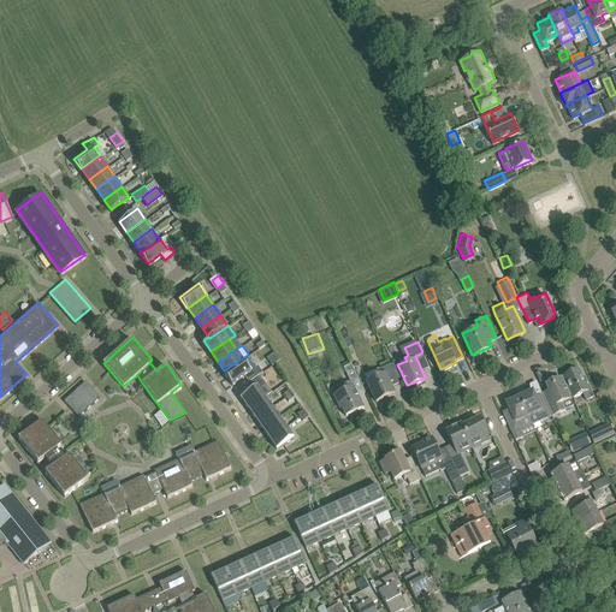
[(224,370),(224,372),(225,373),(232,382),(244,374),(249,380),(262,370),(258,363),(255,364),(248,355),(224,370)]
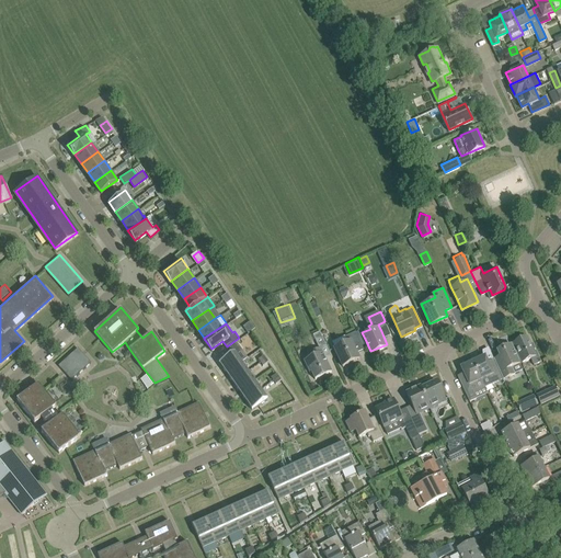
[(320,345),(327,343),(320,329),(312,332),(319,346),(310,350),(312,354),(305,357),(310,371),(311,369),(315,377),(331,369),(320,345)]
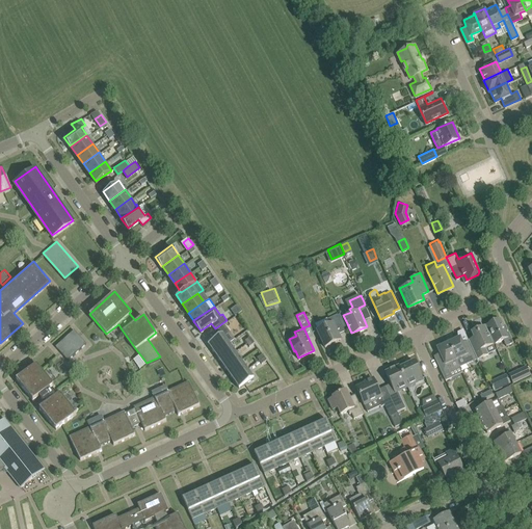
[(325,345),(341,338),(338,333),(345,329),(337,312),(327,317),(329,322),(317,328),(325,345)]
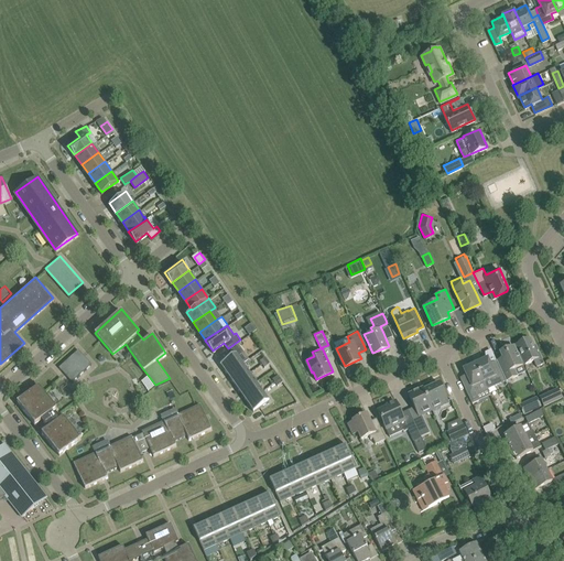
[(516,343),(520,353),(524,363),(533,358),(537,365),(544,362),(538,347),(535,348),(530,336),(516,343)]
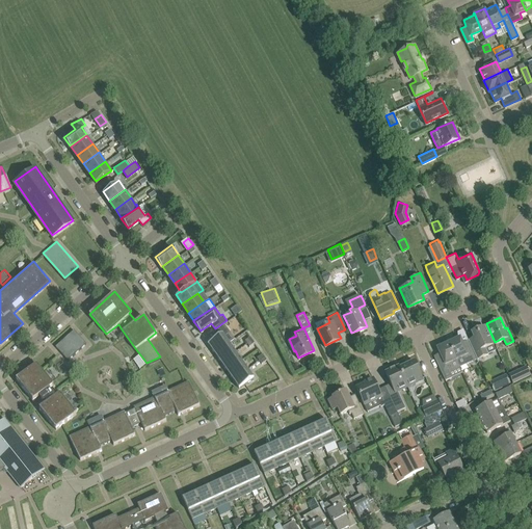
[(469,338),(468,338),(477,356),(477,358),(488,352),(485,346),(493,342),(484,324),(471,331),(475,338),(470,340),(469,338)]
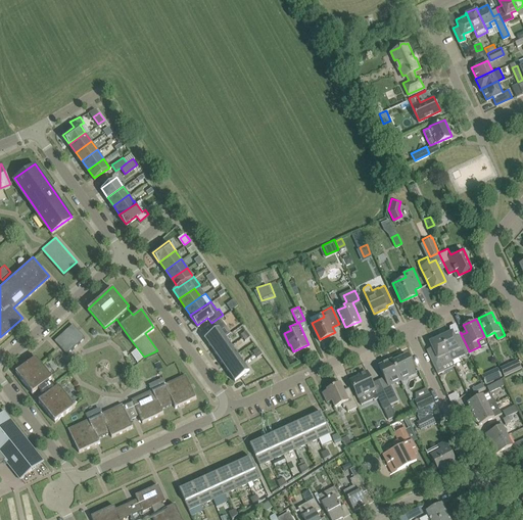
[(54,338),(60,344),(66,351),(85,335),(78,328),(73,322),(54,338)]
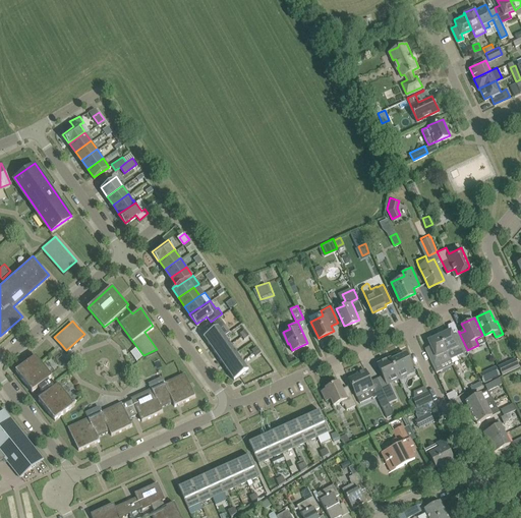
[(210,344),(224,334),(218,326),(204,336),(205,336),(210,344)]
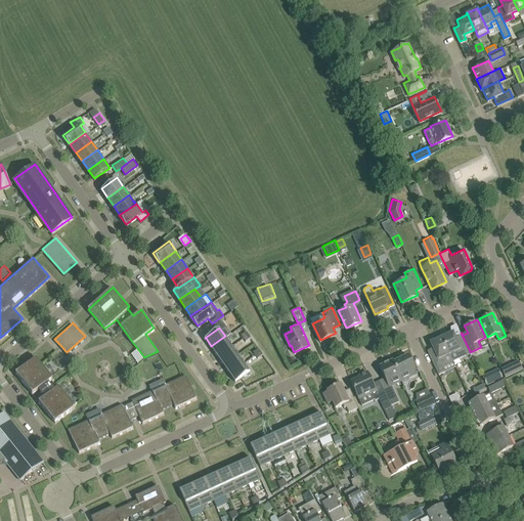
[(452,331),(442,336),(452,359),(470,351),(461,333),(455,336),(452,331)]
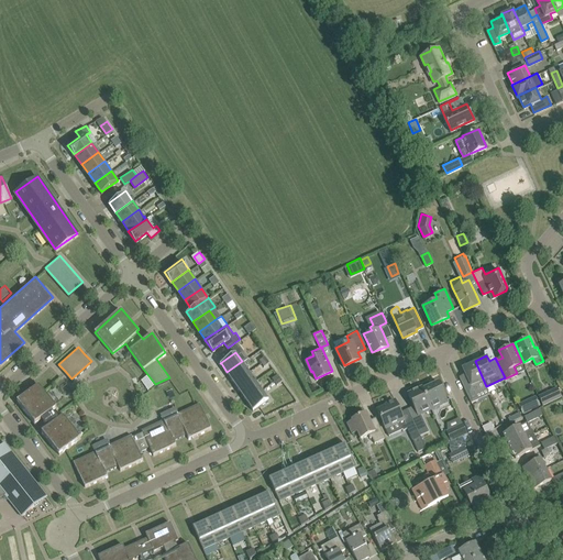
[(249,371),(242,361),(227,372),(233,381),(249,371)]
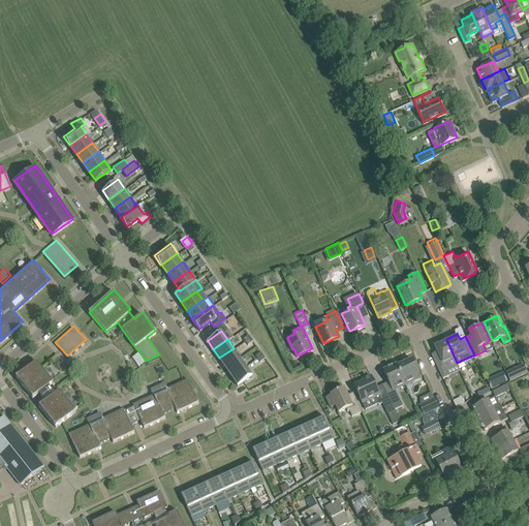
[(457,363),(446,339),(435,344),(437,349),(431,352),(442,376),(448,373),(446,368),(457,363)]
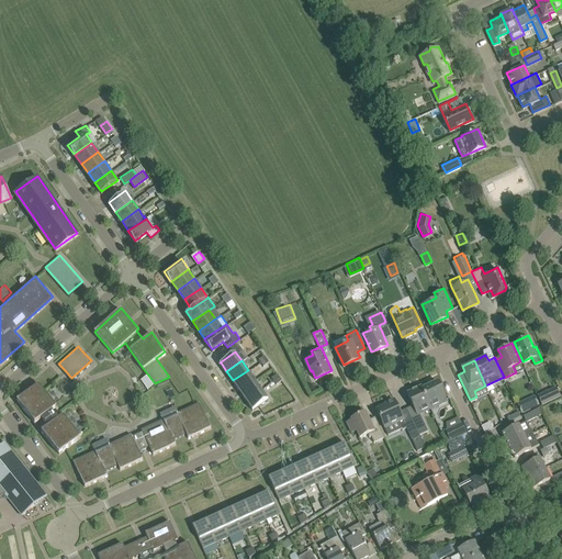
[(255,379),(248,370),(233,380),(239,390),(255,379)]
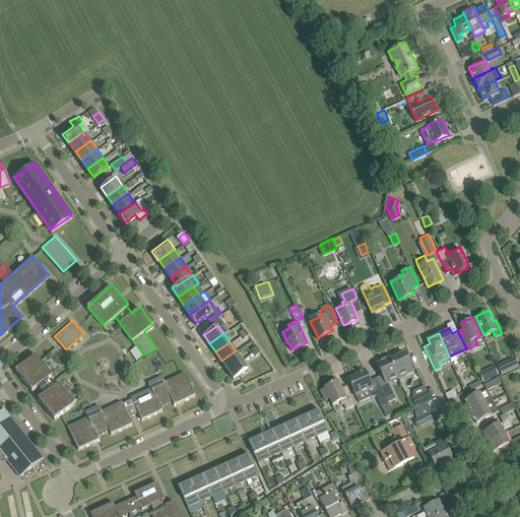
[(221,361),(228,369),(242,359),(236,350),(221,361)]
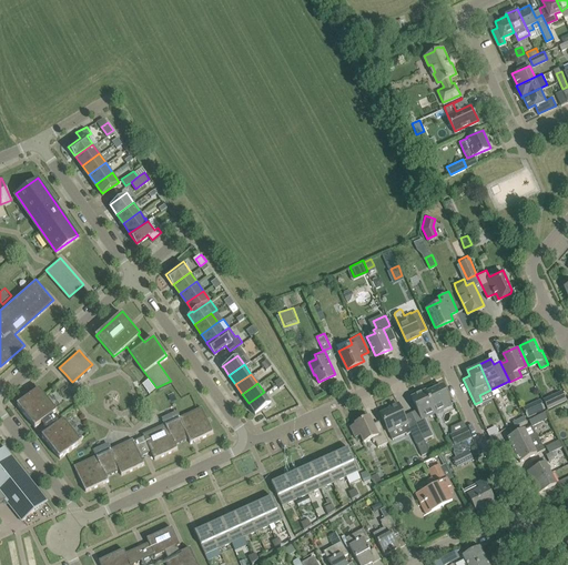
[(425,389),(435,411),(452,404),(442,383),(426,391),(425,389)]
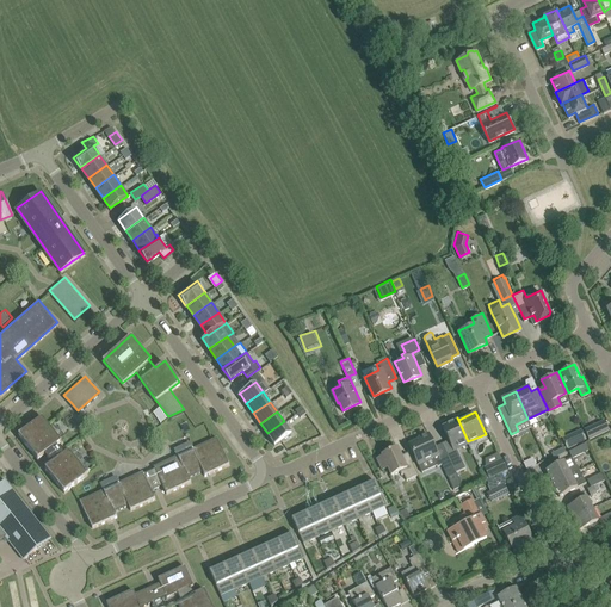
[(44,452),(51,462),(45,466),(65,490),(87,472),(68,448),(63,452),(56,443),(61,439),(42,415),(18,433),(37,457),(44,452)]
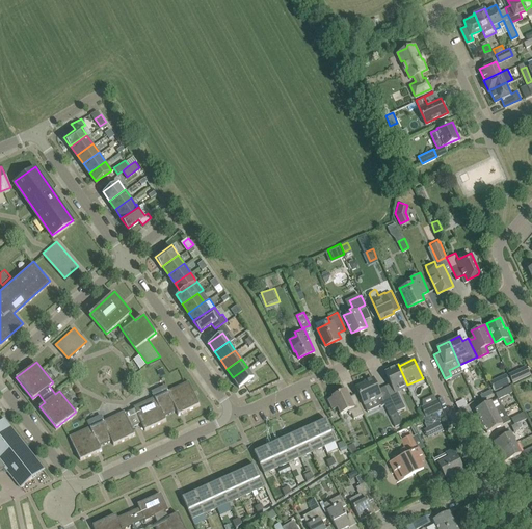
[(395,391),(390,394),(397,410),(405,406),(398,390),(407,385),(398,364),(386,370),(395,391)]
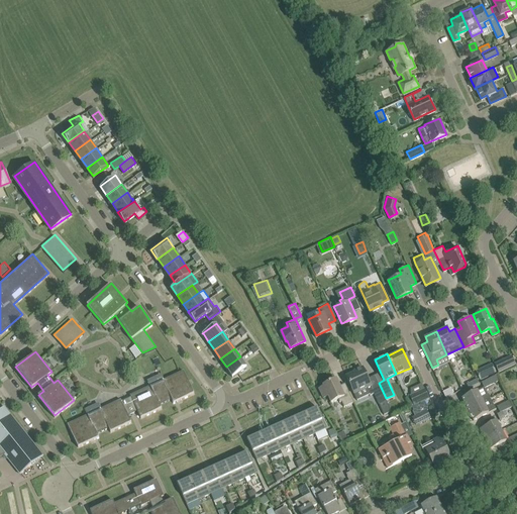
[(502,358),(495,363),(498,370),(506,367),(515,363),(511,354),(502,358)]
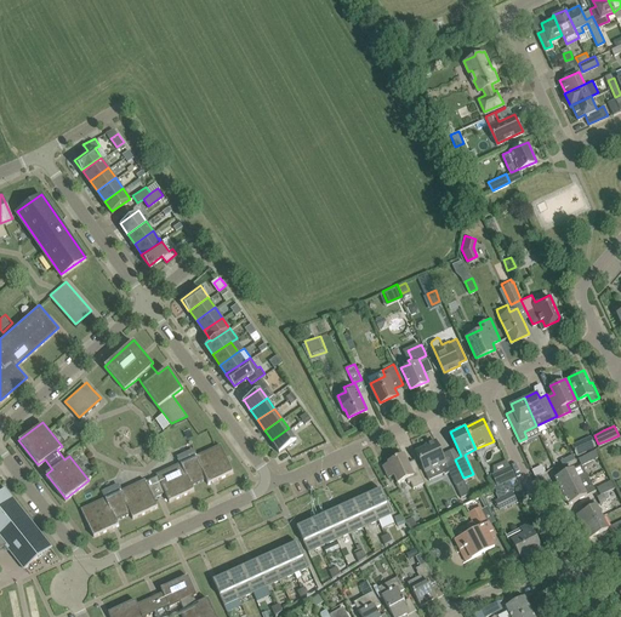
[(296,439),(289,428),(272,440),(279,450),(278,450),(279,451),(296,439)]
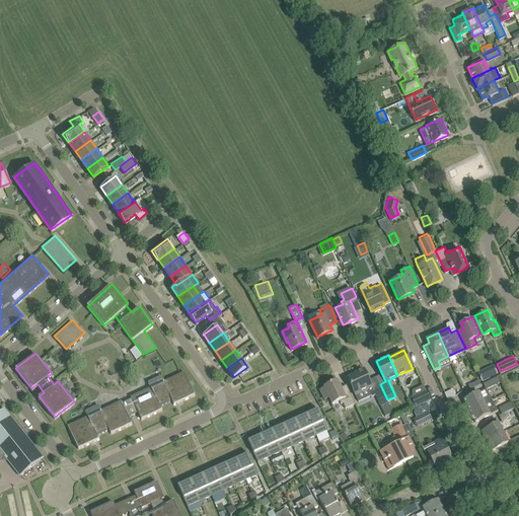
[(494,363),(477,370),(482,379),(498,371),(494,363)]
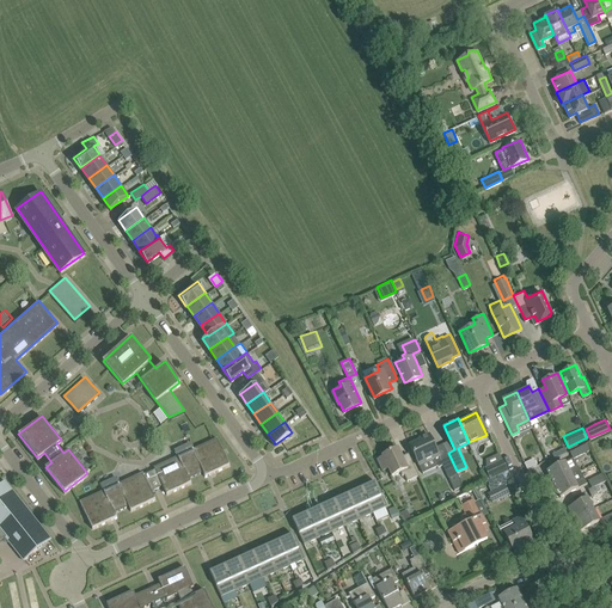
[(457,471),(448,453),(440,456),(429,433),(418,436),(420,438),(409,442),(415,454),(418,464),(434,456),(438,465),(442,464),(448,476),(457,471)]
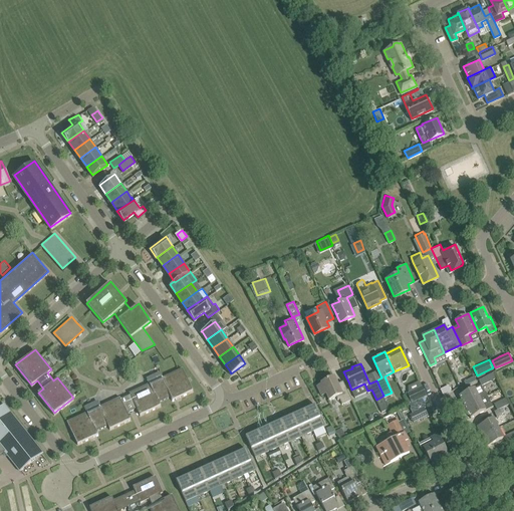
[(163,375),(160,369),(146,376),(149,381),(130,391),(130,393),(120,397),(119,396),(100,404),(97,399),(83,405),(86,411),(66,420),(77,443),(98,433),(96,429),(107,424),(109,428),(131,418),(126,411),(137,407),(140,414),(161,405),(159,400),(165,398),(170,395),(172,399),(193,390),(182,366),(163,375)]
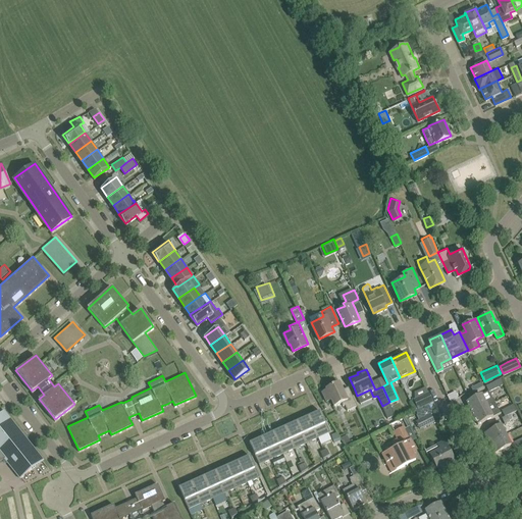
[(489,382),(485,384),(488,390),(491,388),(503,382),(500,377),(489,382)]
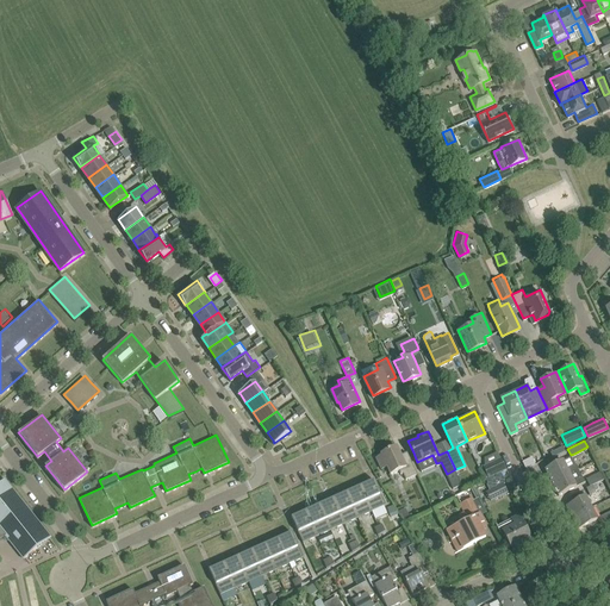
[(551,450),(553,455),(565,449),(562,444),(551,450)]
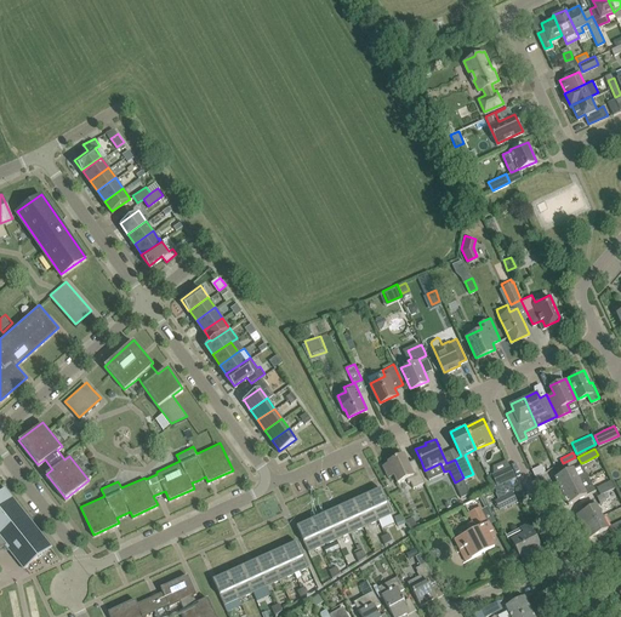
[(388,462),(383,464),(388,475),(394,473),(398,480),(406,476),(408,481),(410,480),(412,486),(425,481),(421,474),(416,463),(410,466),(404,453),(388,461),(388,462)]
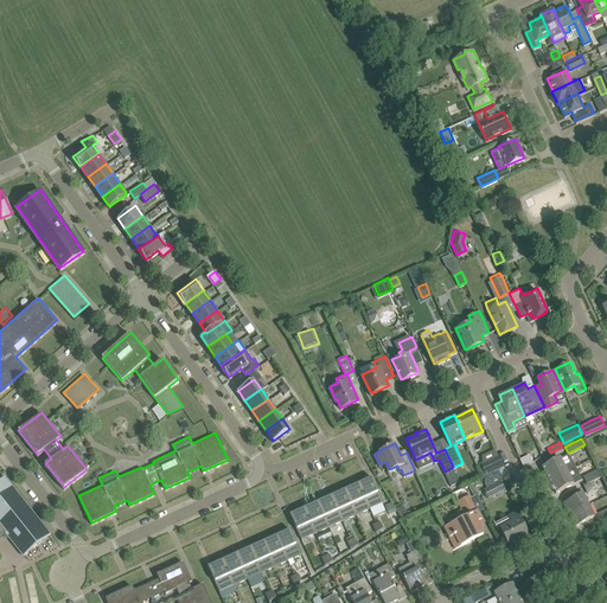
[(521,457),(523,463),(532,460),(529,453),(521,457)]
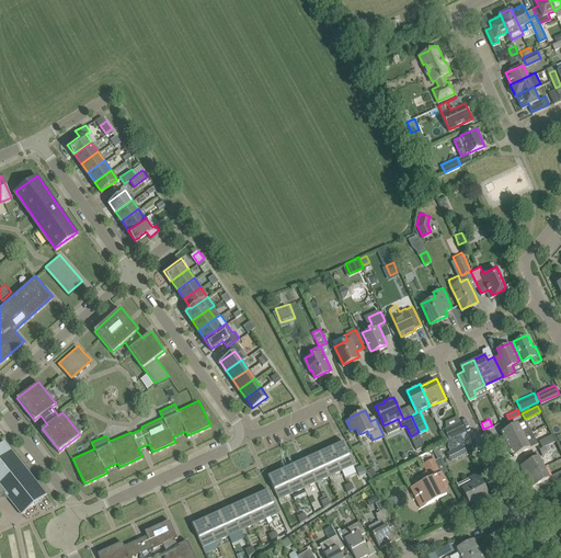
[(448,444),(450,450),(457,446),(451,436),(465,430),(460,420),(441,430),(446,440),(447,440),(449,444),(448,444)]
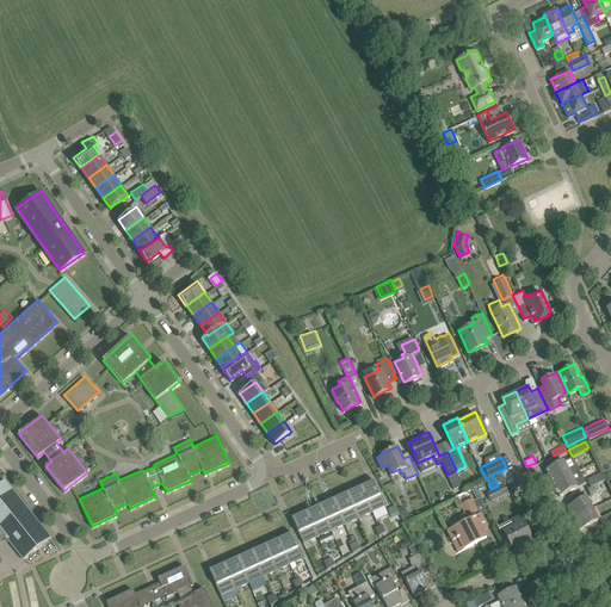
[(545,468),(553,481),(578,468),(575,463),(567,468),(563,459),(556,463),(545,468)]
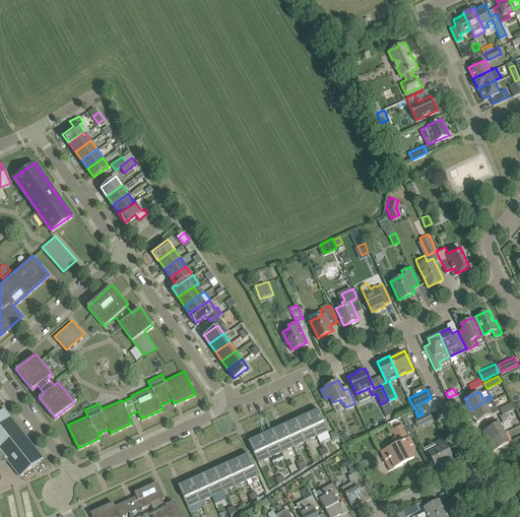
[(492,398),(470,409),(476,421),(484,416),(498,409),(496,405),(492,398)]
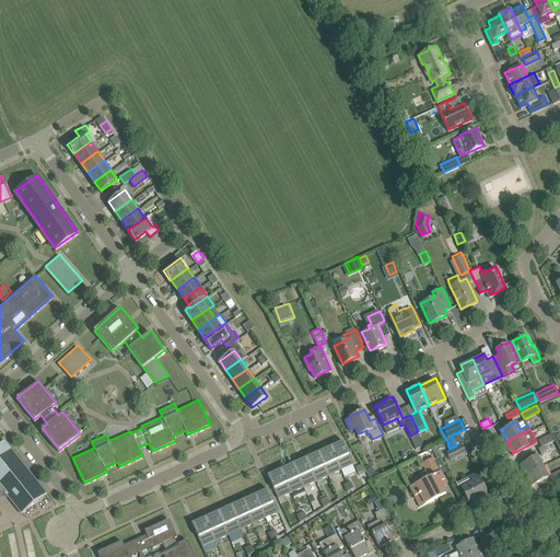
[(416,448),(423,443),(418,431),(410,436),(416,448)]
